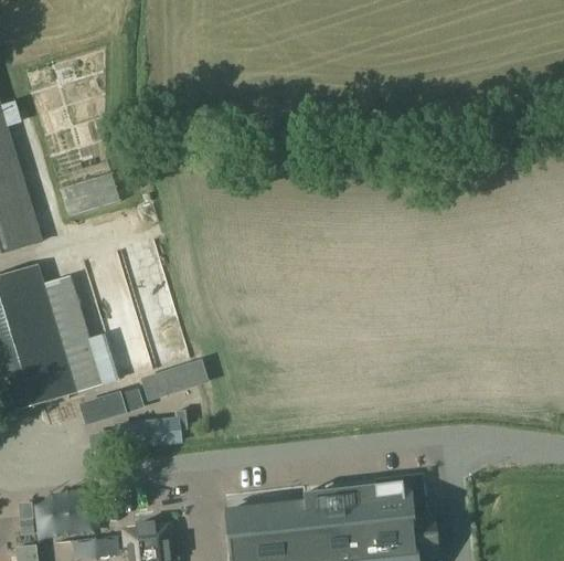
[(1,104),(6,117),(22,112),(18,98),(1,104)]
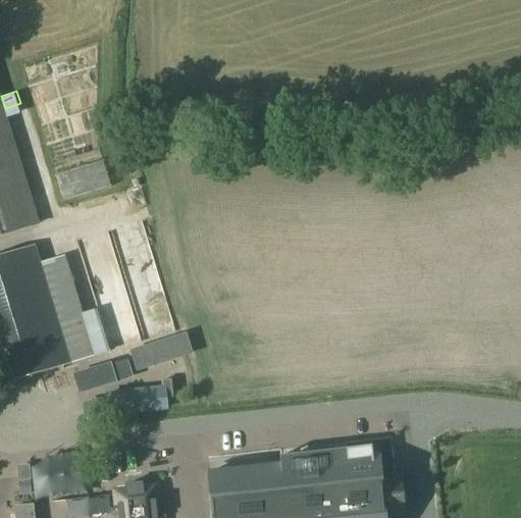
[(0,232),(37,221),(0,100),(0,232)]
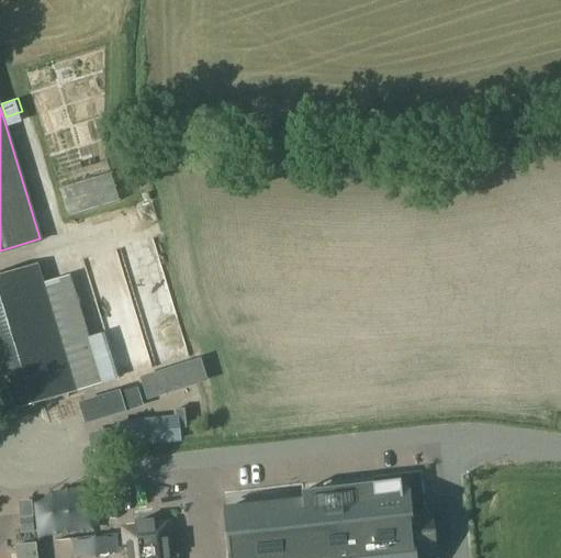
[(0,392),(6,410),(77,388),(37,261),(0,274),(0,392)]
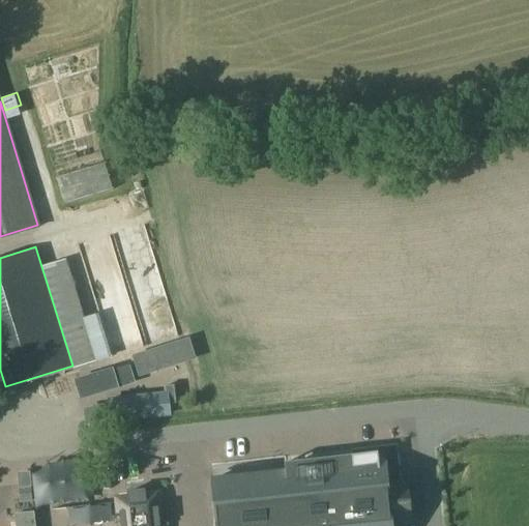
[(159,357),(159,375),(217,373),(216,355),(159,357)]
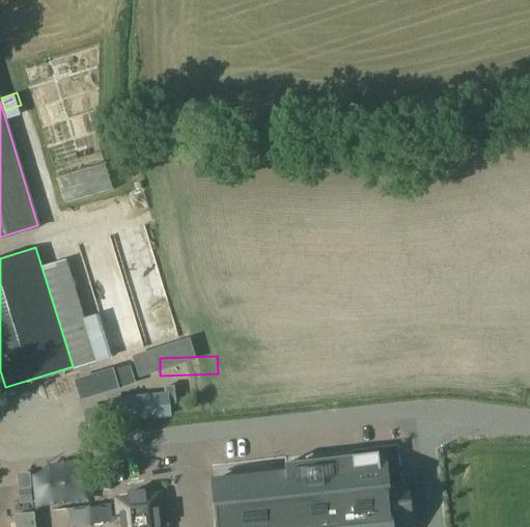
[(89,381),(98,420),(130,414),(126,391),(103,396),(100,379),(89,381)]
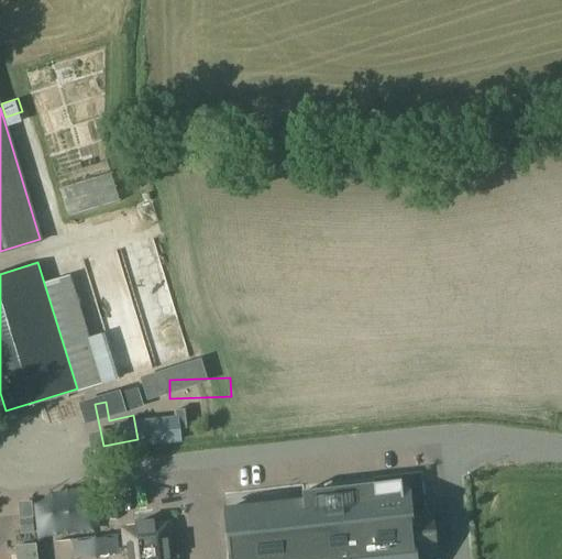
[(235,413),(178,415),(179,439),(237,438),(235,413)]
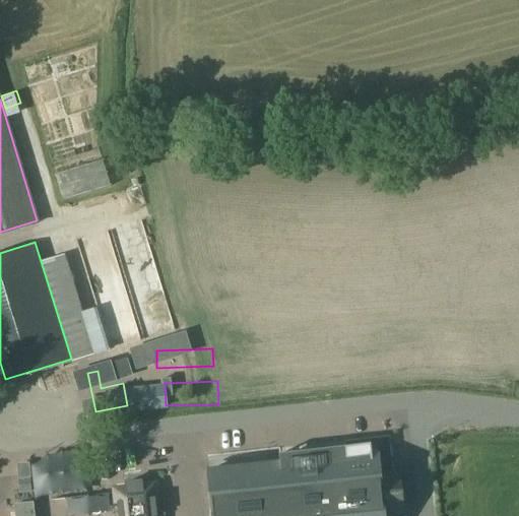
[(240,389),(222,388),(222,402),(239,402),(240,389)]
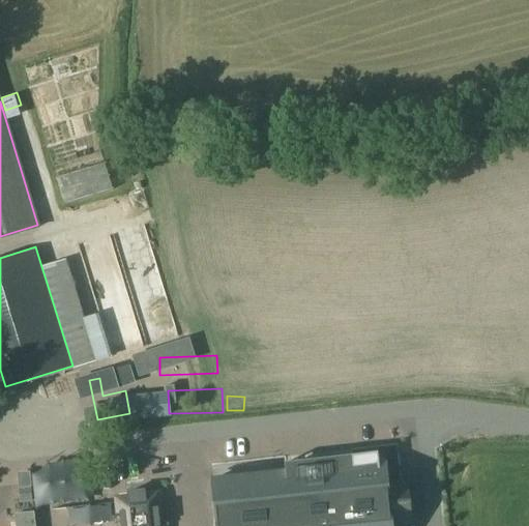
[(285,468),(211,476),(216,525),(390,525),(390,521),(400,520),(395,480),(386,481),(383,458),(378,458),(377,449),(350,453),(351,461),(285,468)]
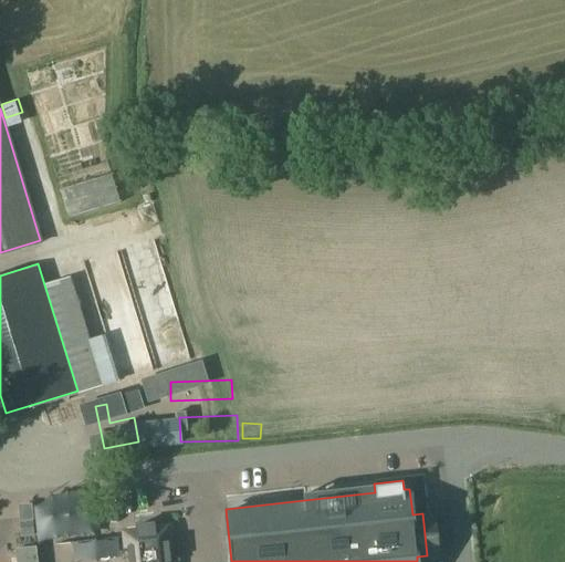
[(28,491),(29,558),(52,558),(51,490),(28,491)]
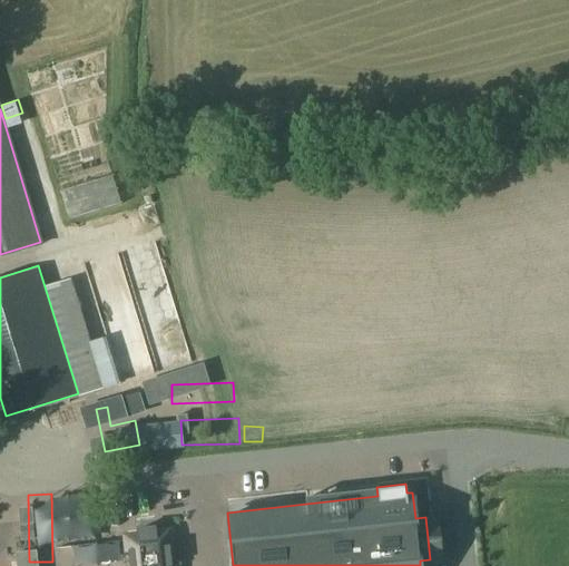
[(175,565),(170,525),(121,530),(125,565),(175,565)]
